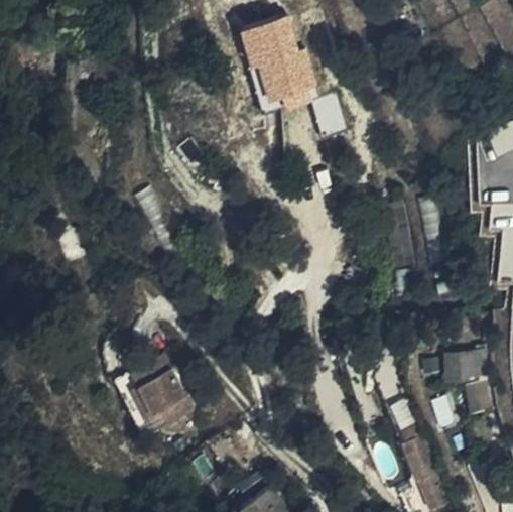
[(295,12),(244,25),(265,111),(311,100),(321,137),(345,131),(336,94),(316,98),(295,12)]
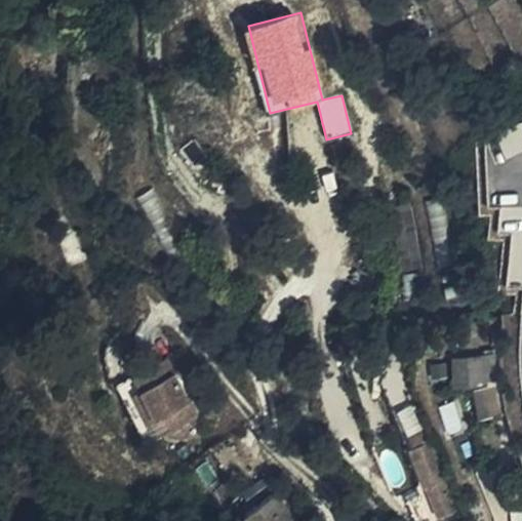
[(496,386),(495,361),(455,361),(455,387),(496,386)]
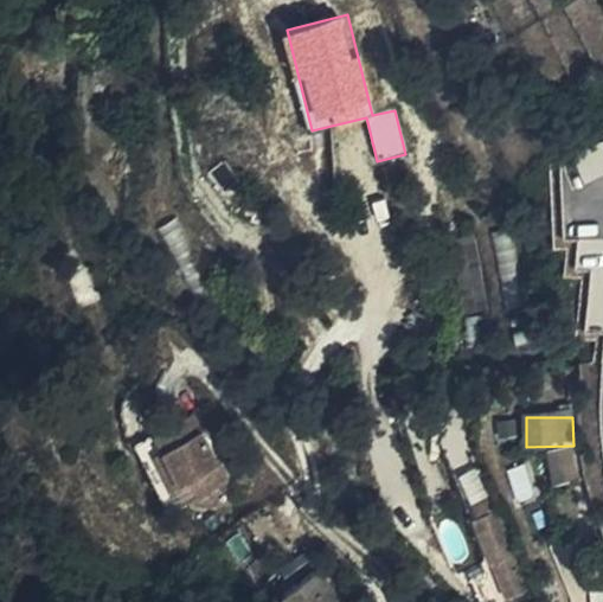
[(185,433),(146,460),(178,506),(190,500),(199,513),(228,495),(185,433)]
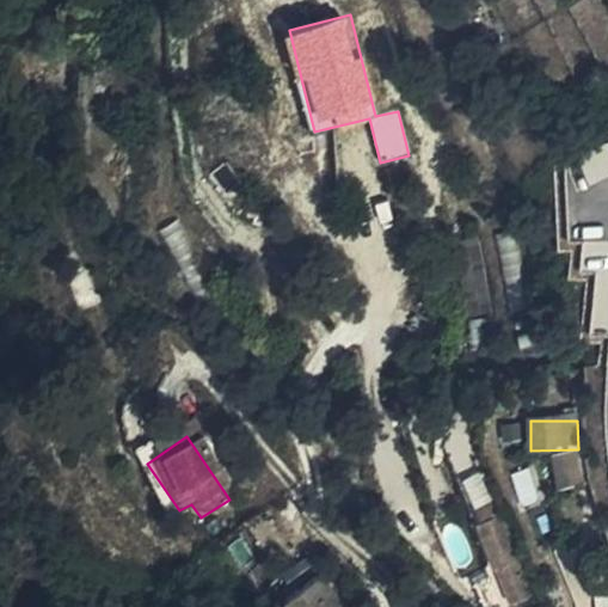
[(179,510),(147,464),(129,474),(172,538),(201,517),(191,504),(179,510)]
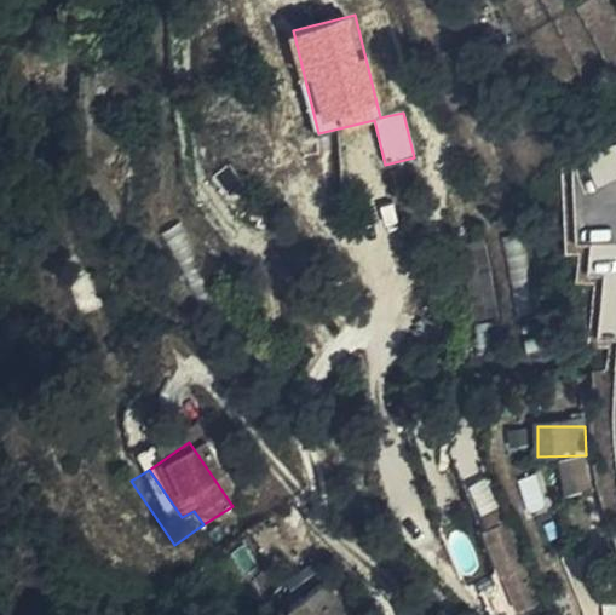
[(489,480),(471,484),(479,515),(498,510),(489,480)]
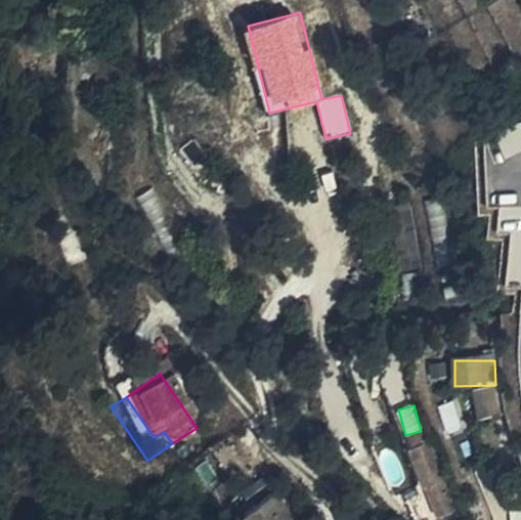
[(439,479),(428,444),(411,450),(424,484),(439,479)]
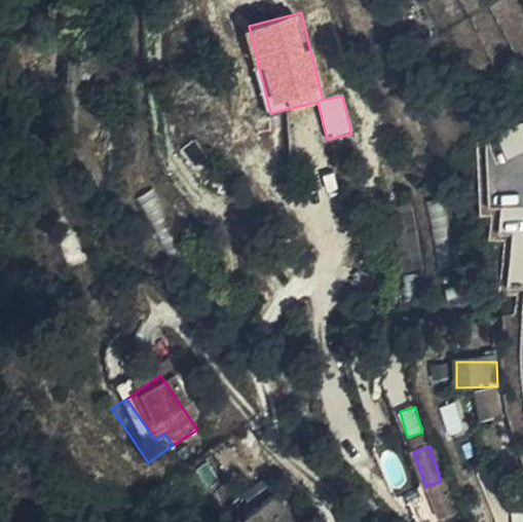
[(450,518),(444,500),(433,506),(439,521),(442,521),(450,518)]
